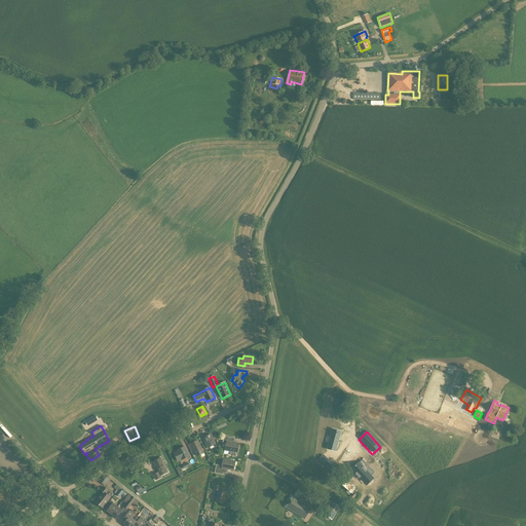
[(333,433),(329,446),(334,448),(333,451),(337,453),(340,441),(339,440),(340,435),(333,433)]
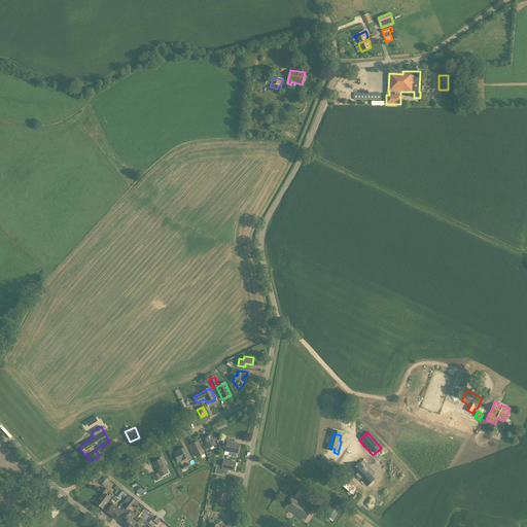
[(203,438),(208,449),(216,445),(211,435),(203,438)]
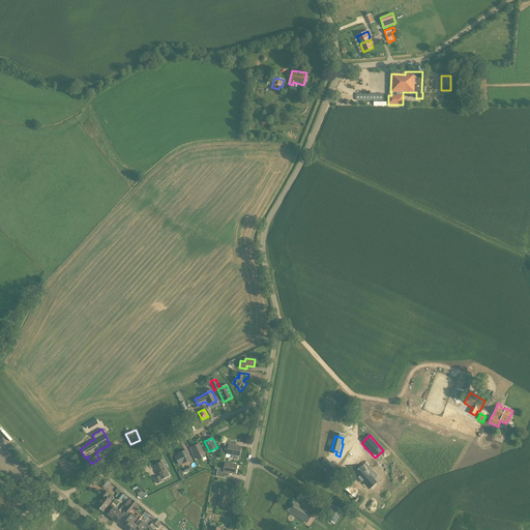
[(228,446),(225,463),(236,465),(237,455),(239,457),(241,446),(236,445),(237,441),(226,440),(225,446),(228,446)]
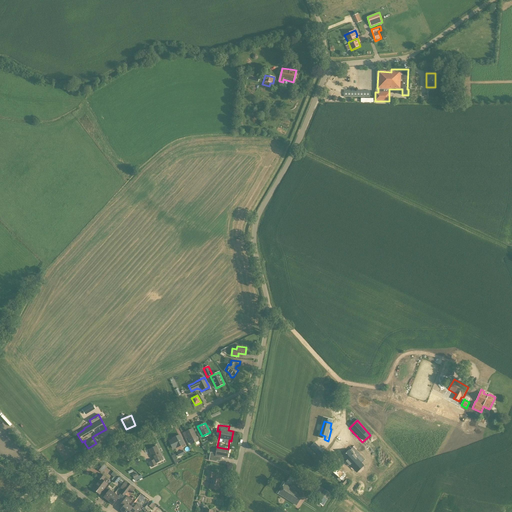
[(192,429),(185,432),(191,444),(198,441),(198,440),(198,439),(197,436),(196,437),(192,429)]
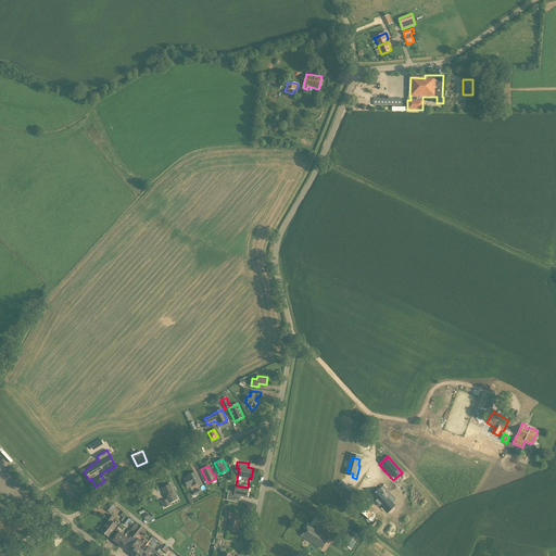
[(200,482),(196,472),(188,477),(188,478),(184,479),(186,483),(188,488),(191,485),(200,482)]
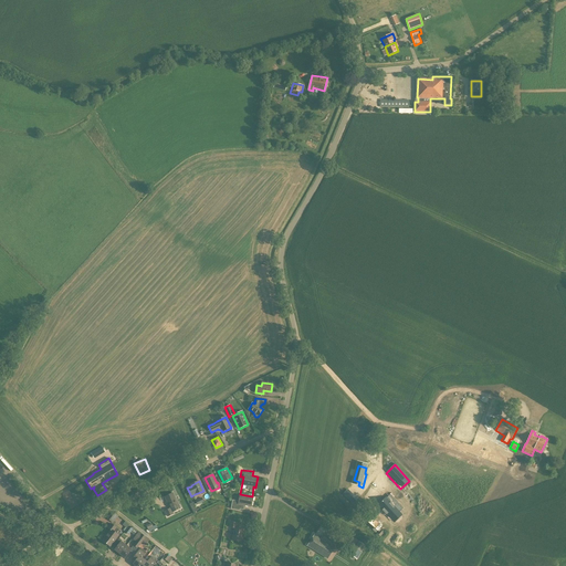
[(165,511),(167,517),(174,514),(173,512),(180,509),(173,493),(165,498),(170,509),(165,511)]
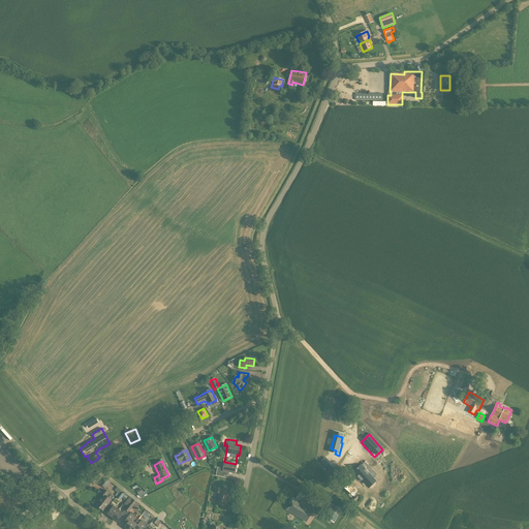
[(356,462),(348,469),(363,487),(372,478),(369,476),(372,473),(361,461),(359,464),(356,462)]
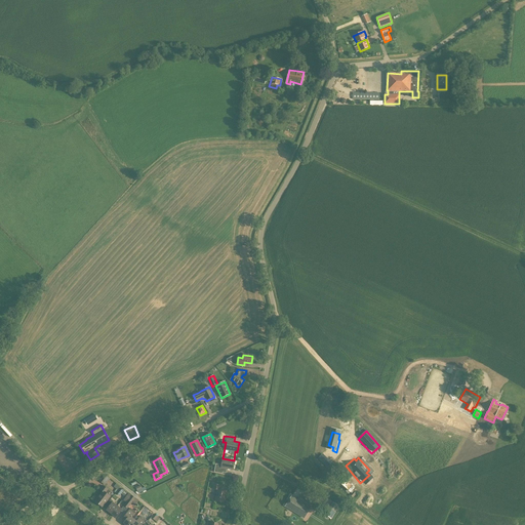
[(234,460),(223,458),(221,465),(215,463),(214,472),(223,474),(223,472),(226,473),(227,469),(233,470),(235,460),(234,460)]
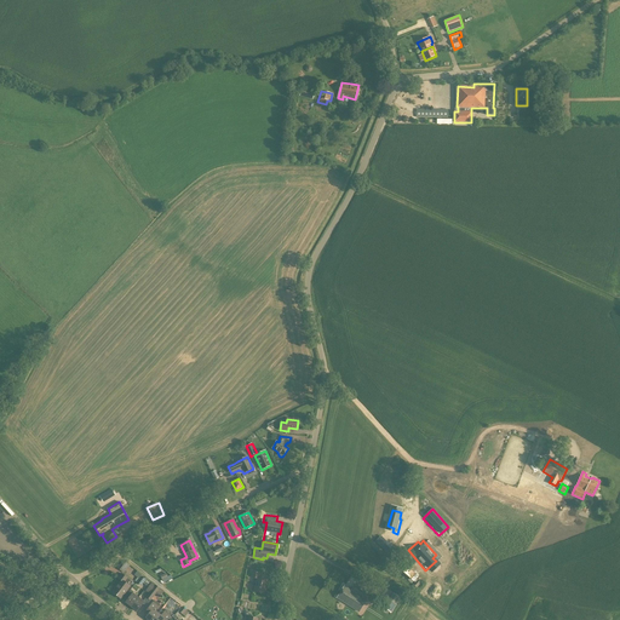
[(118,568),(124,573),(130,566),(124,561),(118,568)]
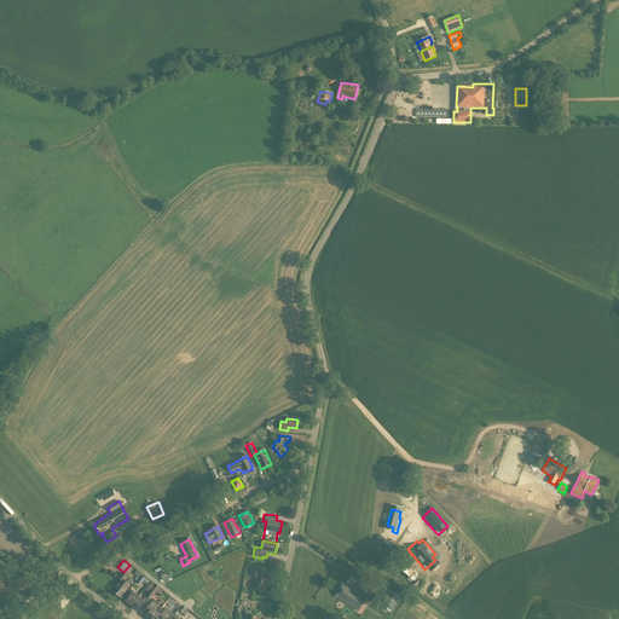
[(404,571),(415,580),(420,574),(408,565),(404,571)]
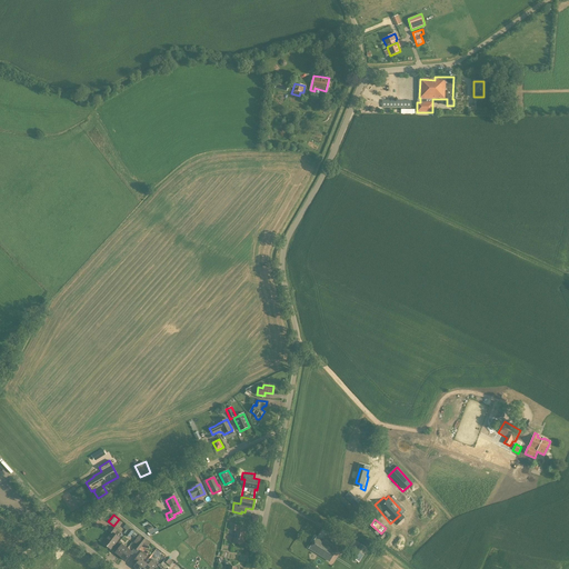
[(233,542),(242,545),(243,537),(246,537),(246,532),(238,531),(239,526),(231,525),(230,530),(236,531),(233,542)]
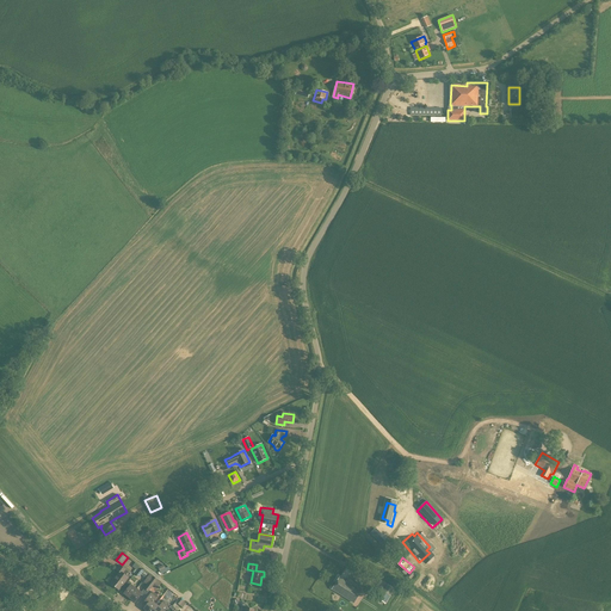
[(111,584),(118,590),(128,578),(125,576),(128,572),(119,566),(116,571),(119,573),(111,584)]
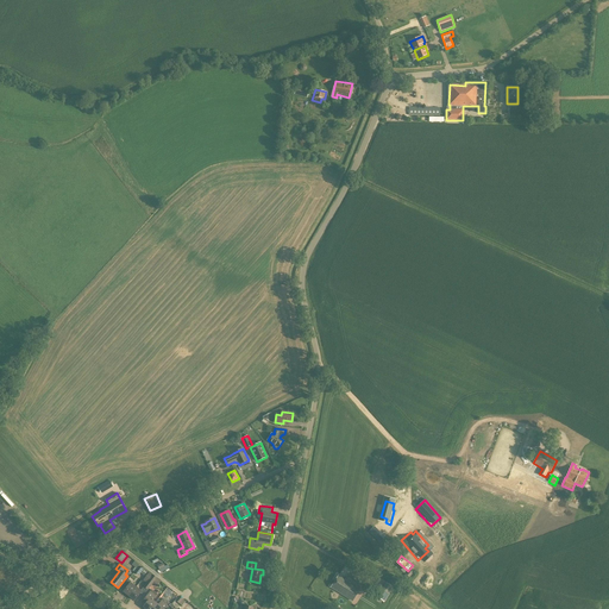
[(152,583),(157,577),(150,571),(145,577),(149,579),(144,586),(148,590),(152,584),(152,583)]
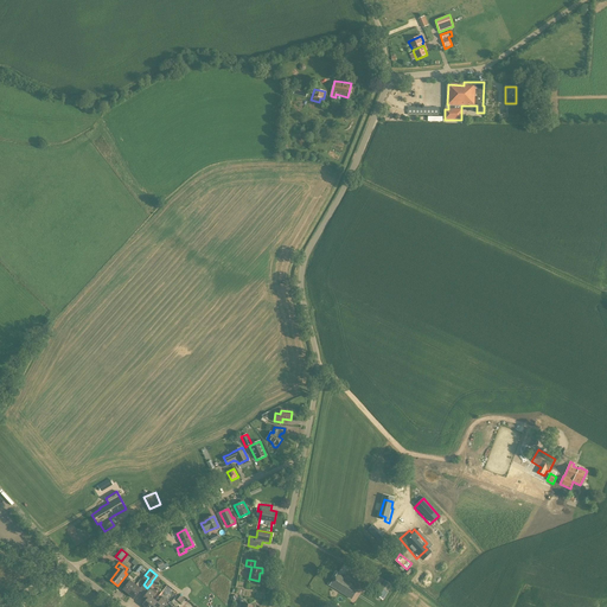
[(358,579),(349,573),(344,579),(337,574),(330,586),(351,599),(358,587),(355,585),(358,579)]
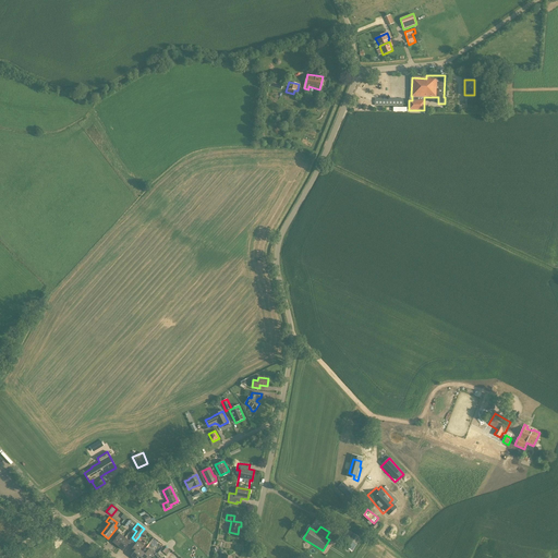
[(113,543),(118,546),(124,538),(120,534),(113,543)]
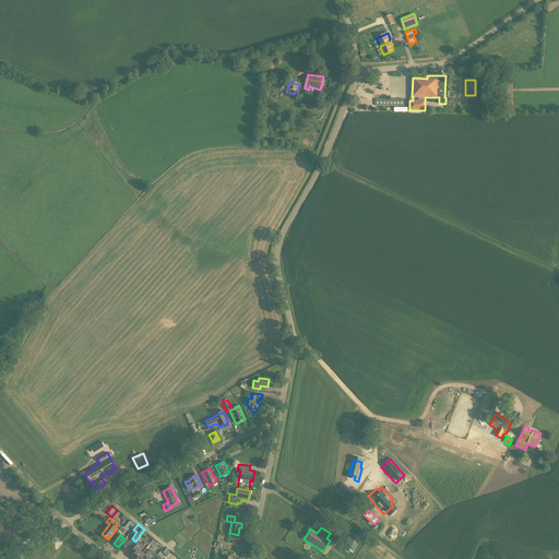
[(125,539),(118,547),(123,551),(130,543),(125,539)]
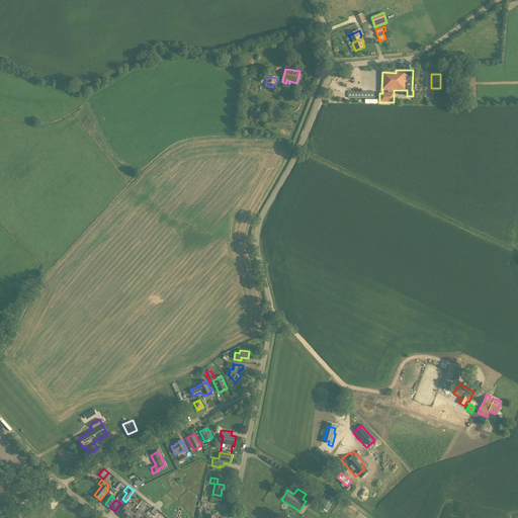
[(122,516),(123,517),(127,517),(133,512),(131,511),(135,506),(128,501),(121,511),(124,513),(122,516)]
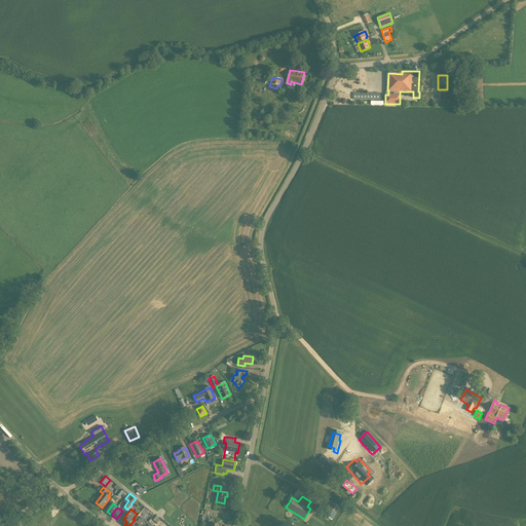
[(152,519),(157,523),(160,519),(155,515),(152,519)]
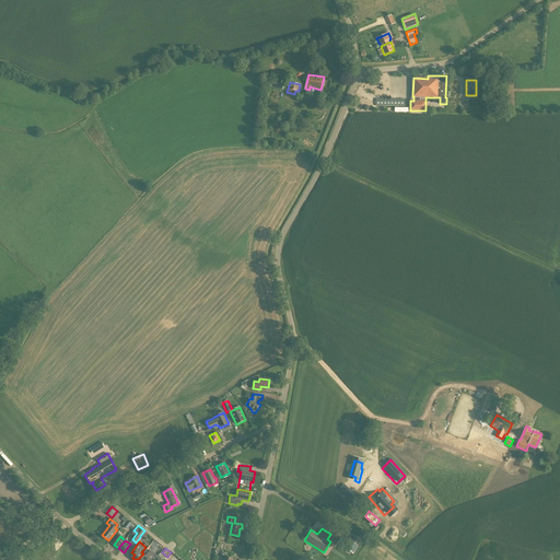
[(143,553),(138,559),(151,559),(155,555),(150,550),(146,556),(143,553)]
